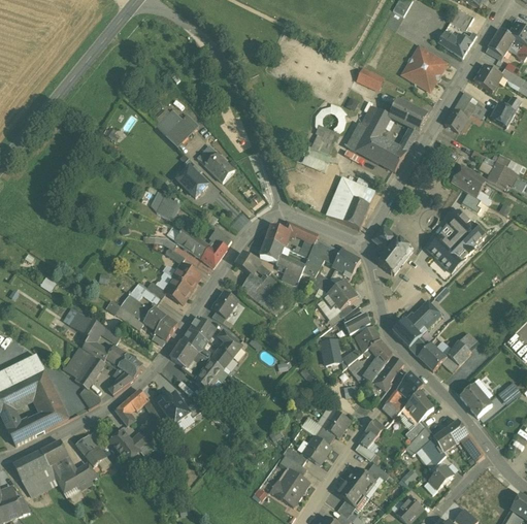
[(412,0),(397,0),(395,4),(405,10),(412,0)]
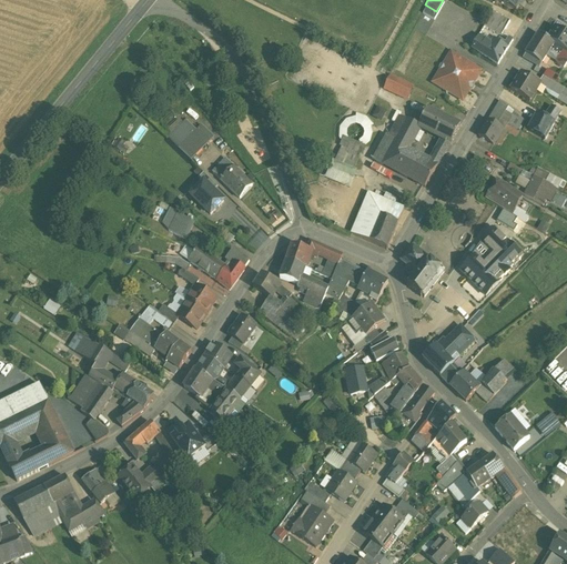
[(436,11),(425,4),(422,10),(433,17),(436,11)]
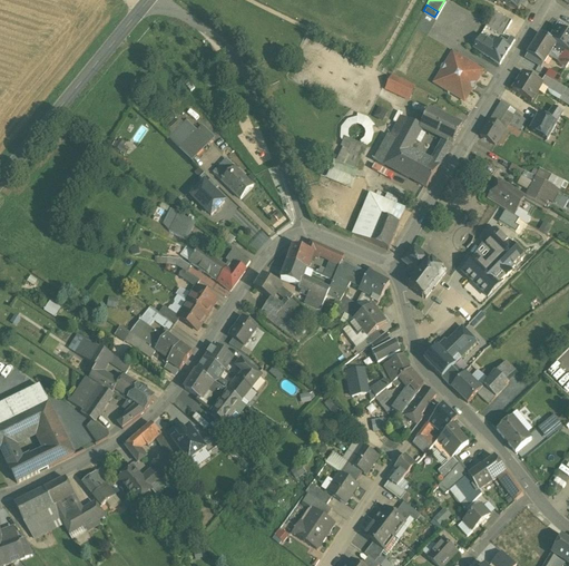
[(493,9),(479,33),(480,35),(473,46),(499,61),(513,38),(501,32),(510,19),(493,9)]
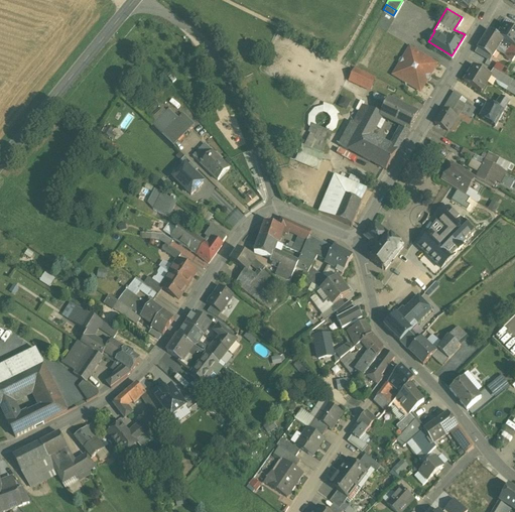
[(514,31),(504,24),(497,34),(502,37),(504,39),(511,43),(514,45),(514,31)]
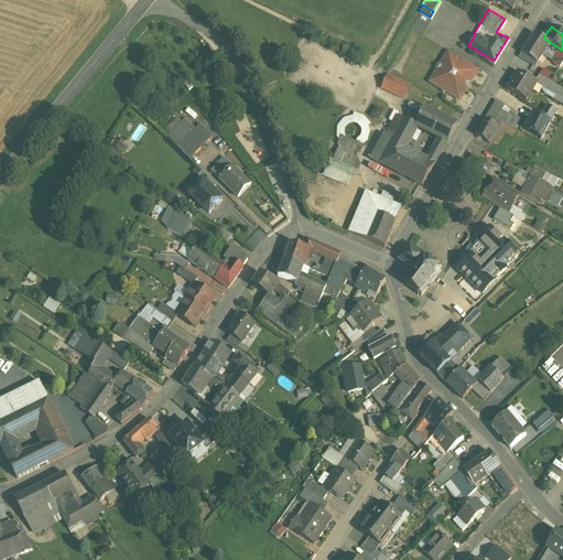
[(543,38),(533,31),(521,51),(519,54),(534,63),(536,60),(537,61),(547,45),(548,44),(549,41),(543,38)]
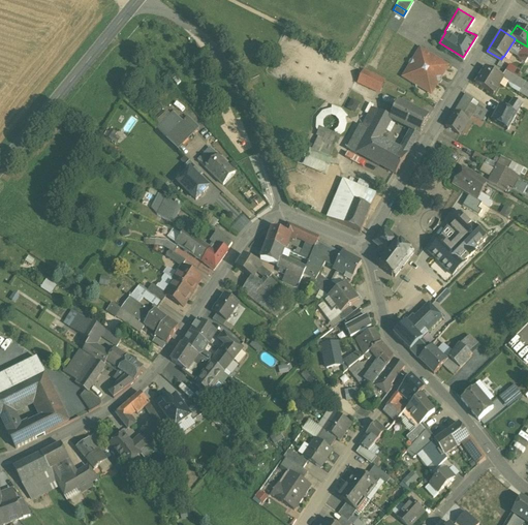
[(524,44),(517,40),(516,42),(514,41),(513,42),(521,49),(524,44)]
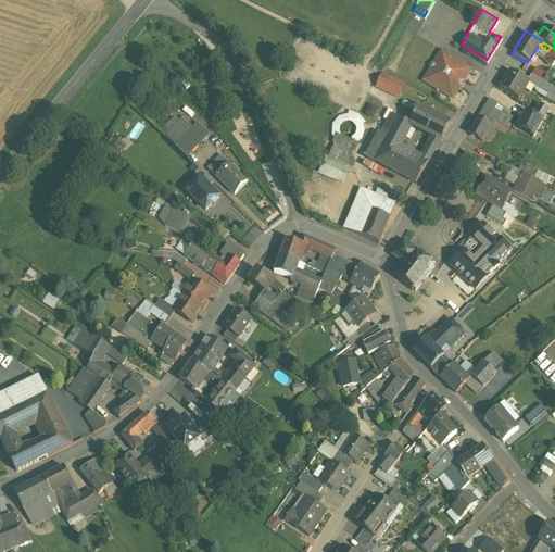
[(554,49),(551,47),(547,51),(543,59),(551,63),(554,57),(554,49)]
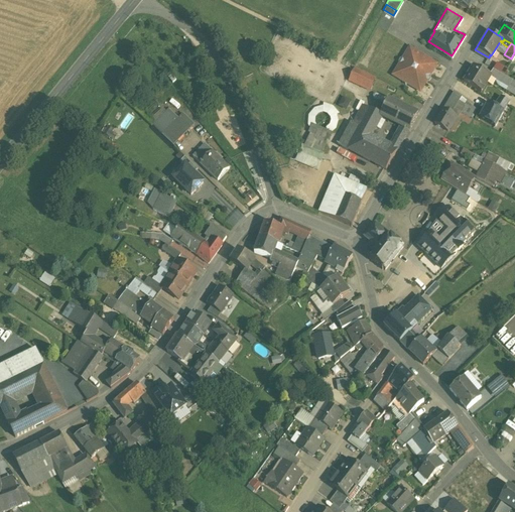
[(436,61),(408,45),(392,72),(404,80),(405,82),(407,82),(419,89),(436,61)]
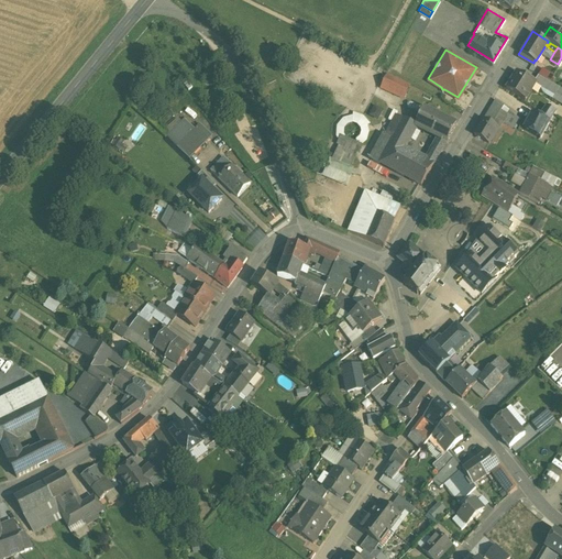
[(533,79),(516,68),(505,86),(524,98),(535,81),(535,80),(533,79)]
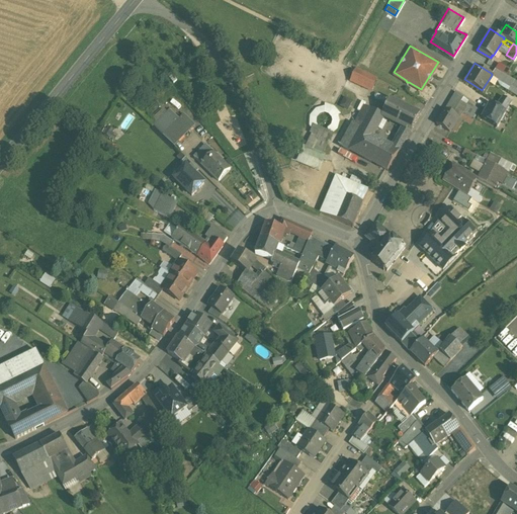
[(355,67),(349,80),(370,89),(376,77),(355,67)]
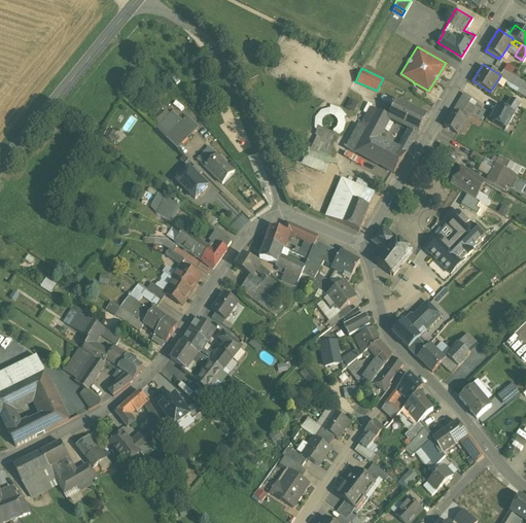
[(523,79),(502,68),(499,74),(500,75),(500,76),(518,86),(523,79)]
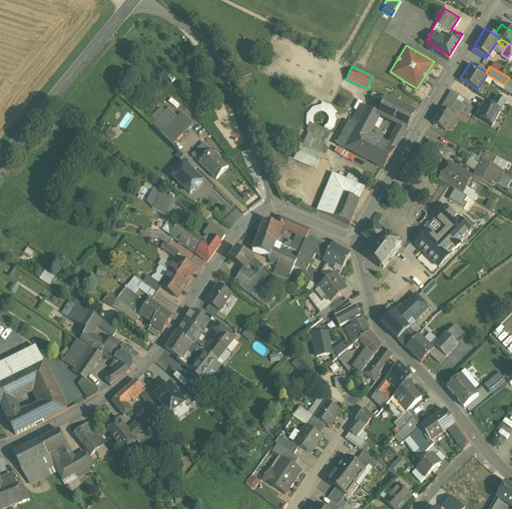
[(511,79),(509,77),(504,84),(502,87),(511,92),(511,79)]
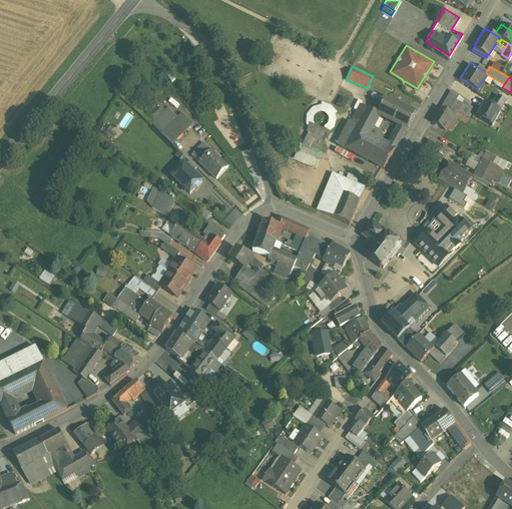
[(454,91),(450,88),(447,94),(452,97),(455,99),(458,94),(454,91)]
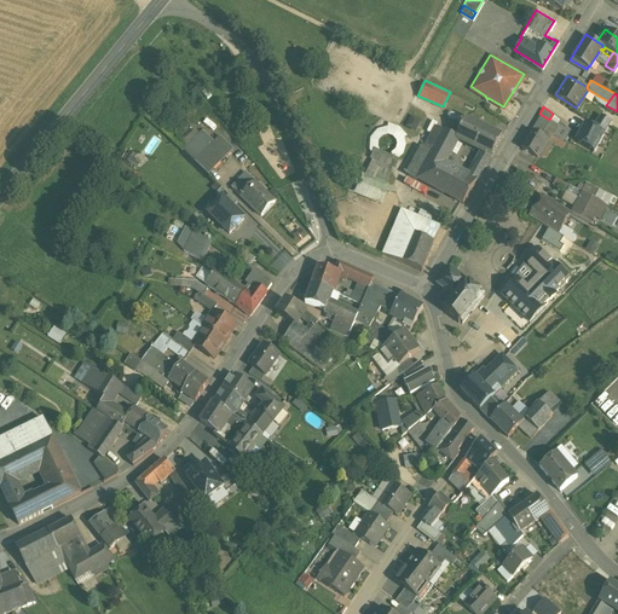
[(546,117),(539,114),(531,128),(536,132),(546,117)]
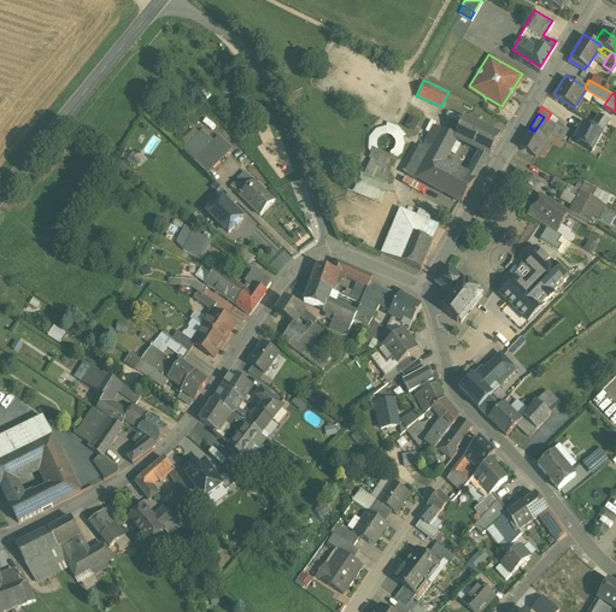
[(603,116),(598,113),(590,124),(600,130),(608,119),(606,118),(603,116)]
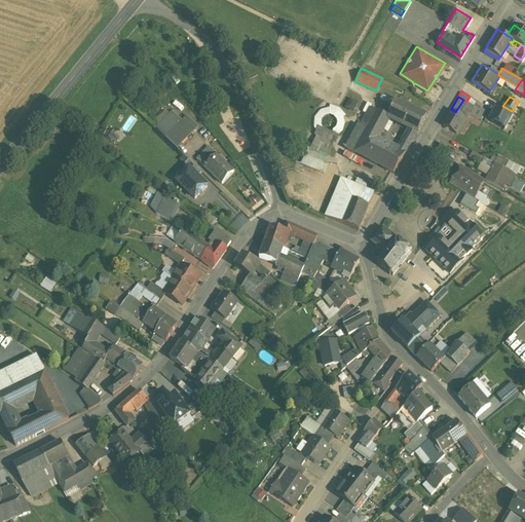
[(351,107),(353,101),(348,98),(345,104),(351,107)]
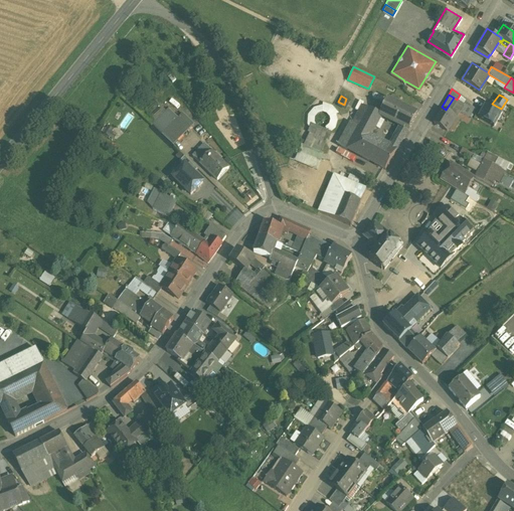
[(416,112),(386,97),(382,106),(378,112),(378,113),(380,113),(407,127),(408,127),(416,112)]
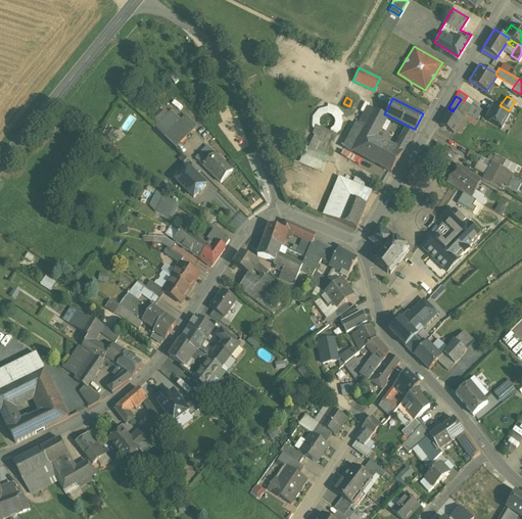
[(482,108),(472,100),(467,110),(477,116),(482,108)]
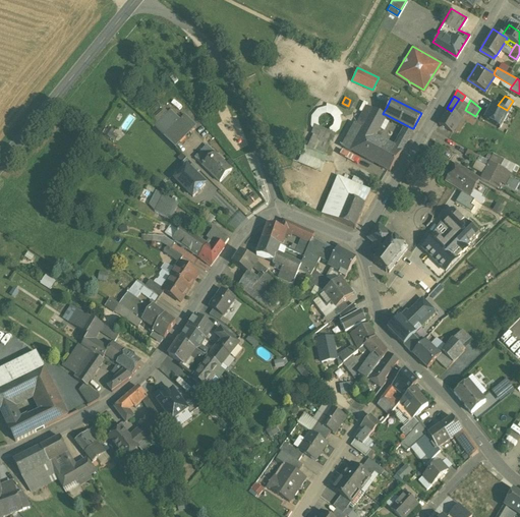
[(498,105),(493,102),(484,117),(499,125),(507,110),(498,105)]
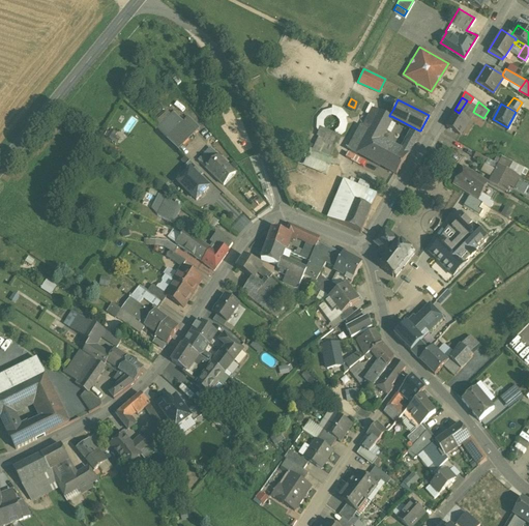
[(384,113),(373,106),(362,125),(369,128),(368,132),(366,133),(376,137),(379,138),(391,116),(389,116),(384,113)]
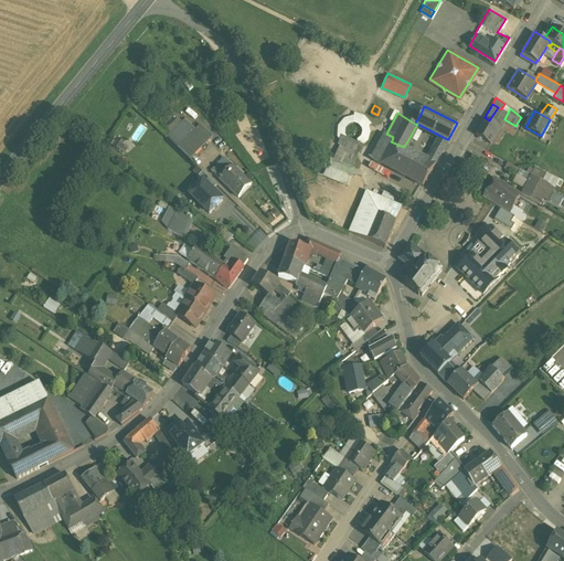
[(414,113),(410,120),(415,123),(419,116),(414,113)]
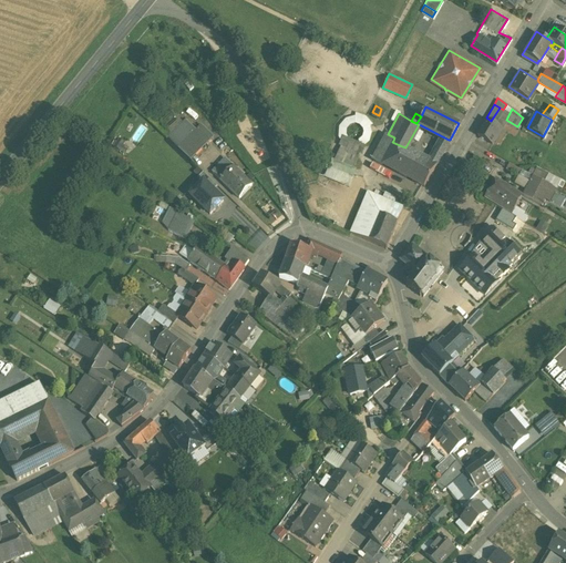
[(184,118),(166,134),(177,144),(194,128),(184,118)]
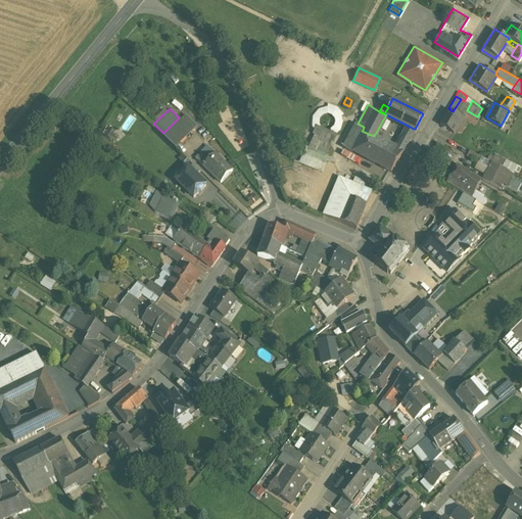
[(453,111),(448,108),(439,123),(453,131),(462,116),(453,111)]
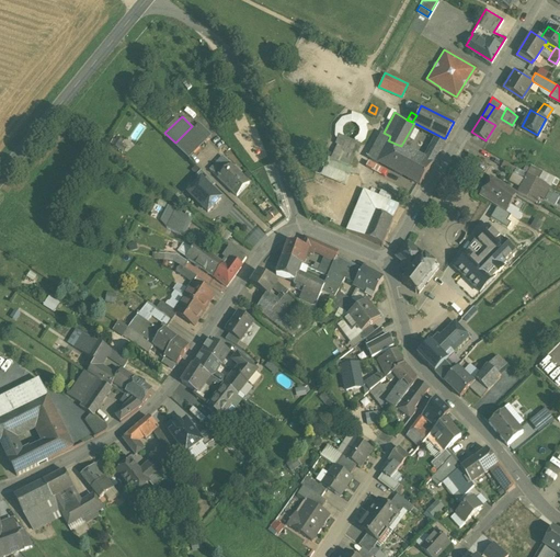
[(192,126),(175,143),(186,154),(208,132),(197,122),(192,126)]
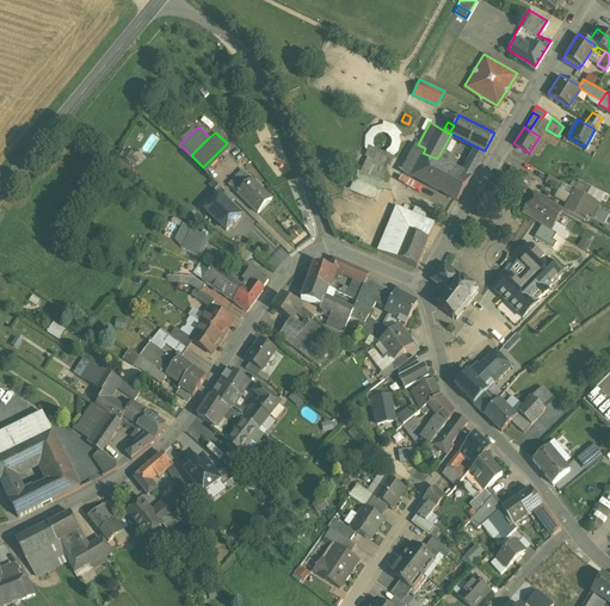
[(424,152),(425,148),(418,144),(414,142),(400,169),(411,174),(423,154),(420,153),(421,150),(424,152)]
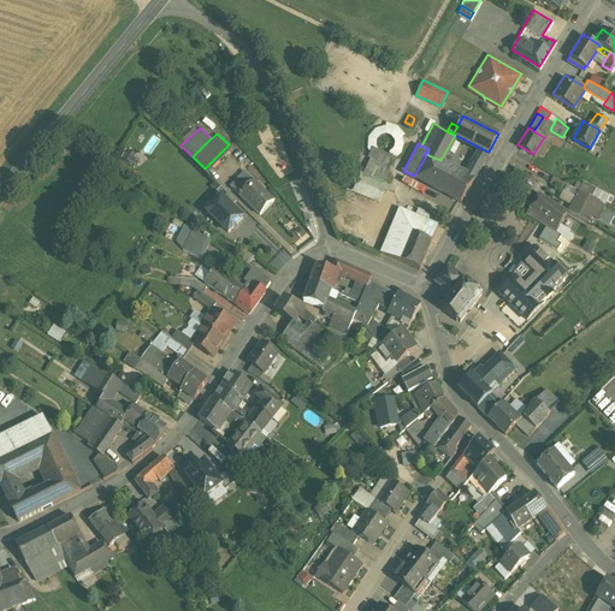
[(488,152),(479,147),(465,173),(473,177),(488,152)]
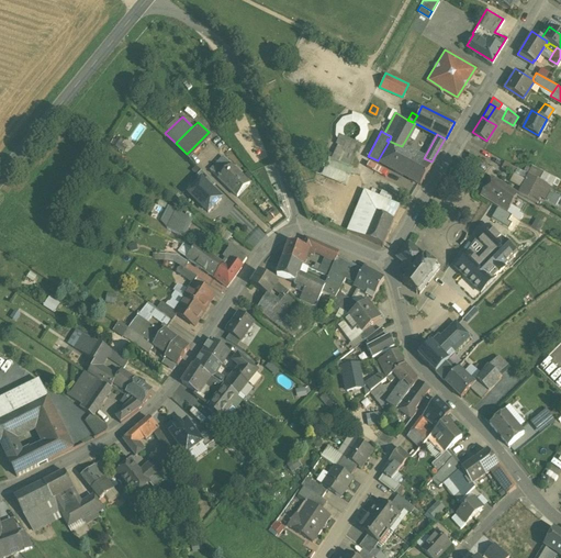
[(399,145),(389,141),(389,142),(378,160),(419,182),(432,162),(424,158),(402,146),(399,145)]
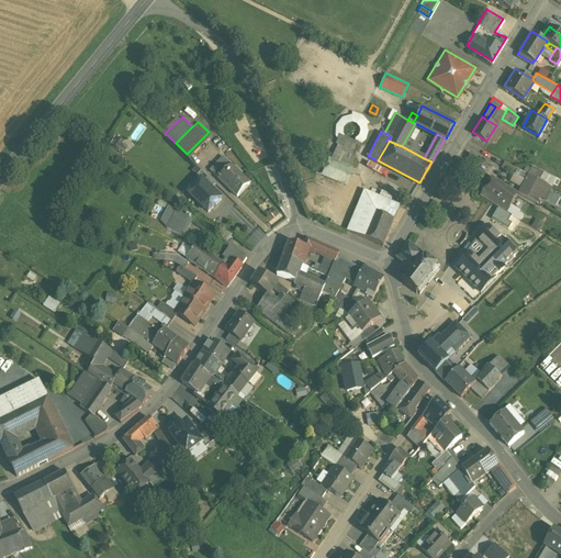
[(354,151),(336,143),(331,156),(336,158),(348,164),(354,151)]
